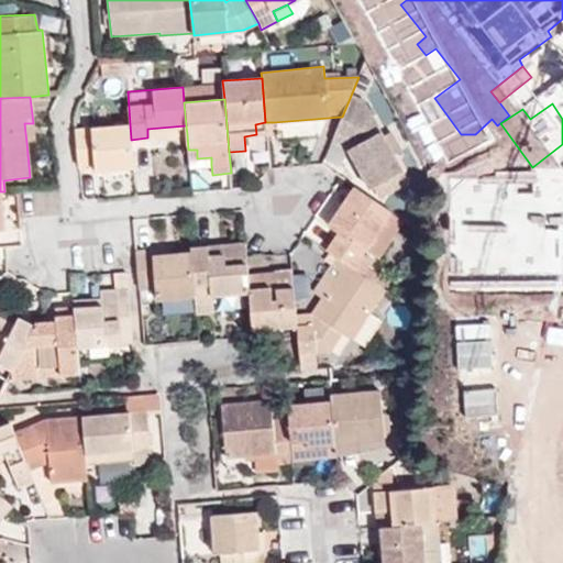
[(275,140),(334,134),(342,117),(274,122),(275,140)]
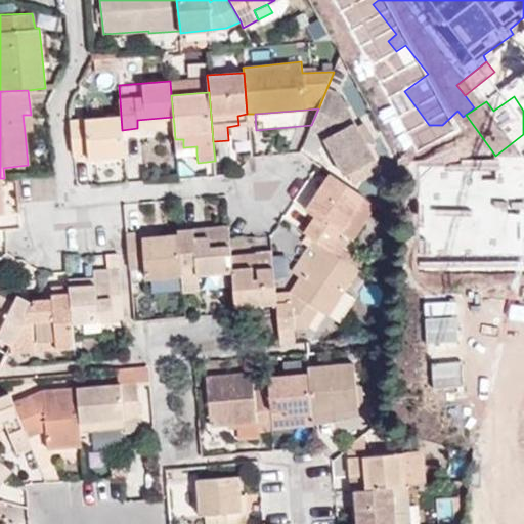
[(238,125),(248,124),(247,114),(237,116),(238,125)]
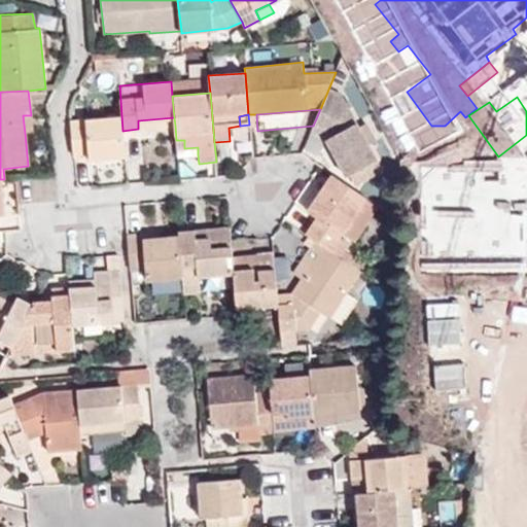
[(252,159),(259,157),(257,131),(256,114),(248,114),(249,125),(252,159)]
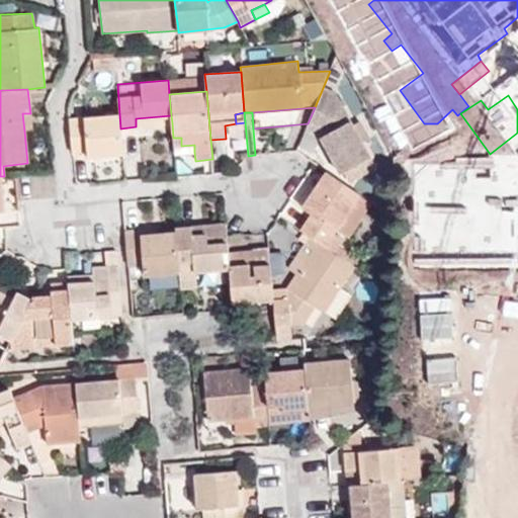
[(22,113),(24,131),(32,131),(30,113),(22,113)]
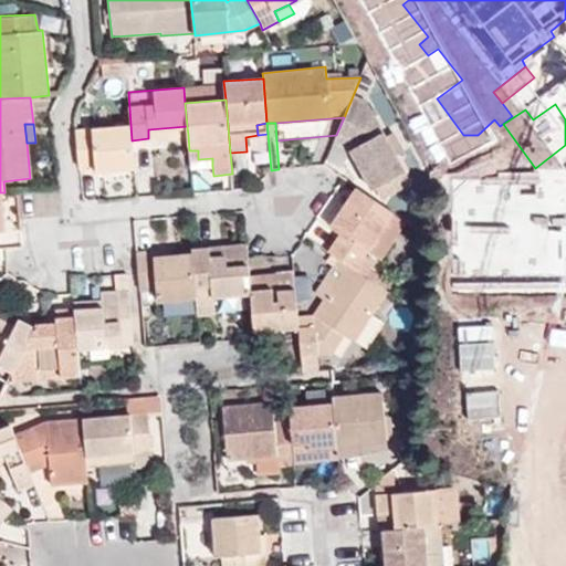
[(76,129),(79,169),(96,166),(97,171),(135,167),(132,140),(130,125),(76,129)]
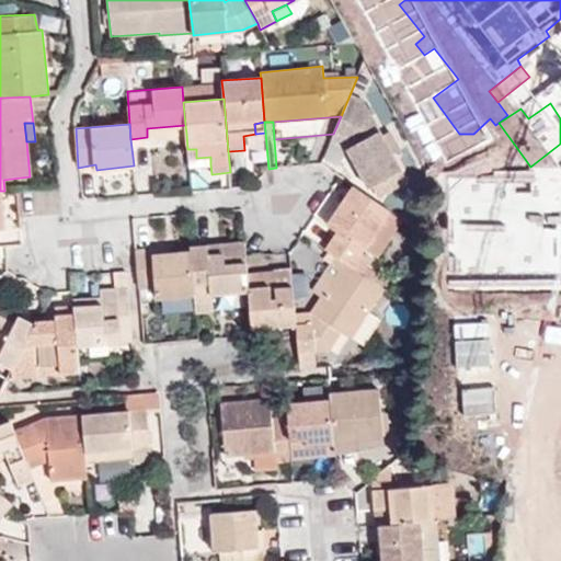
[(147,137),(186,134),(185,125),(147,128),(147,137)]
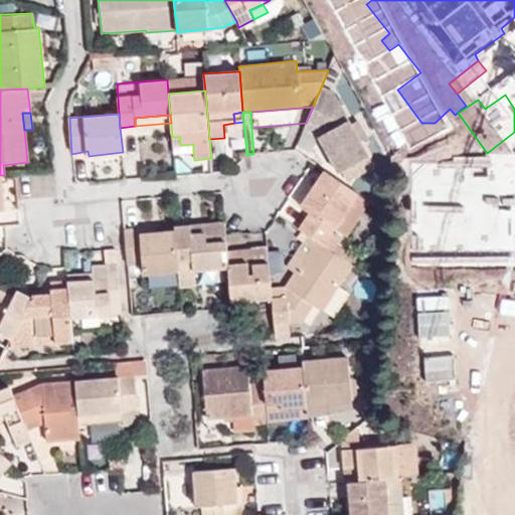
[(349,118),(319,134),(338,171),(369,155),(349,118)]
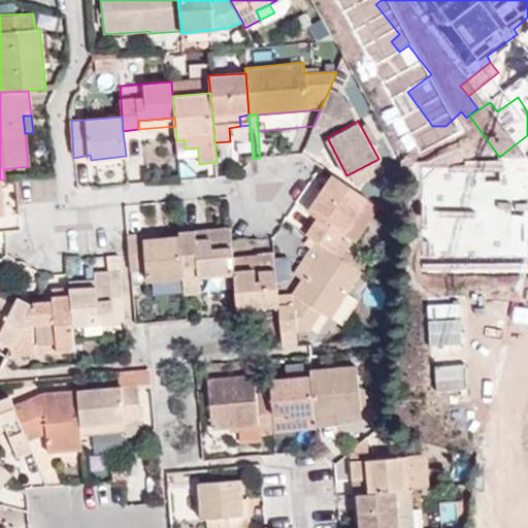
[(198,147),(185,149),(187,156),(198,155),(198,147)]
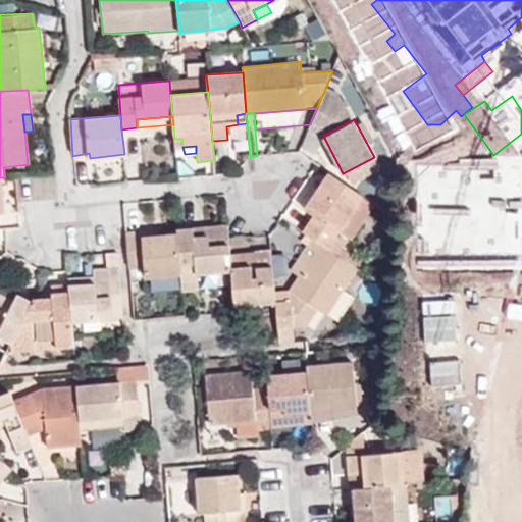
[(313,215),(303,232),(311,239),(320,245),(355,268),(360,262),(342,249),(347,242),(336,235),(337,232),(363,196),(328,172),(304,209),(313,215)]
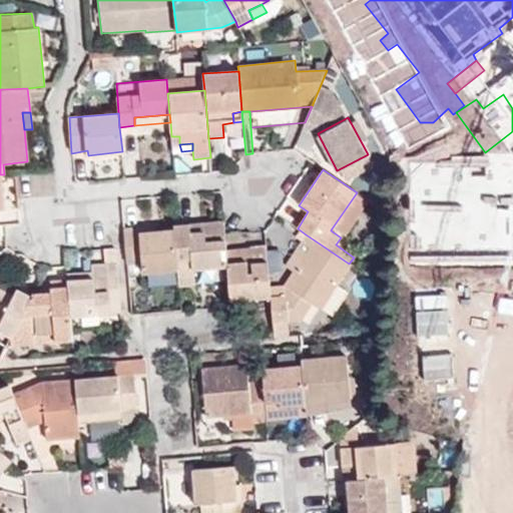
[(369,200),(357,192),(332,228),(344,236),(369,200)]
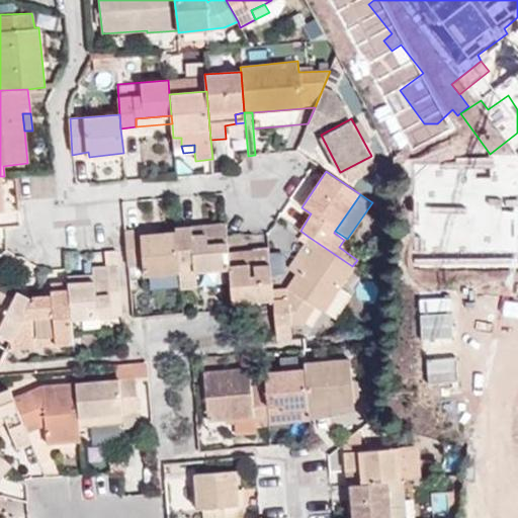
[(179,273),(180,289),(197,288),(196,272),(230,269),(229,265),(228,253),(227,237),(226,224),(206,226),(206,235),(192,235),(191,227),(175,229),(175,232),(179,273)]
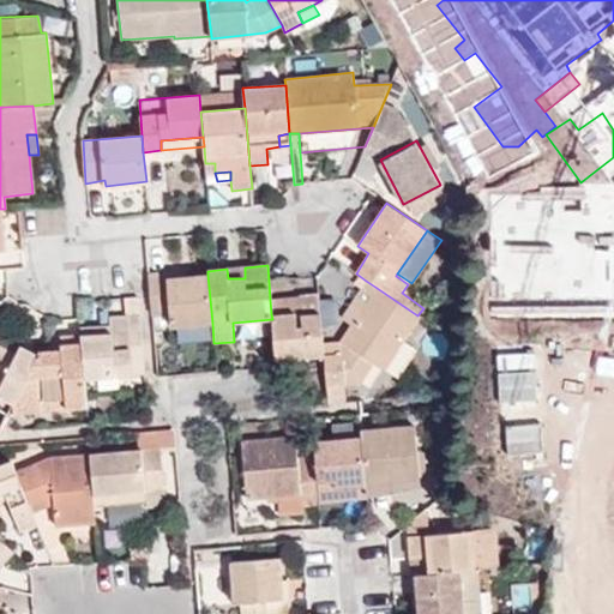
[(245,268),(227,269),(228,278),(245,278),(245,268)]
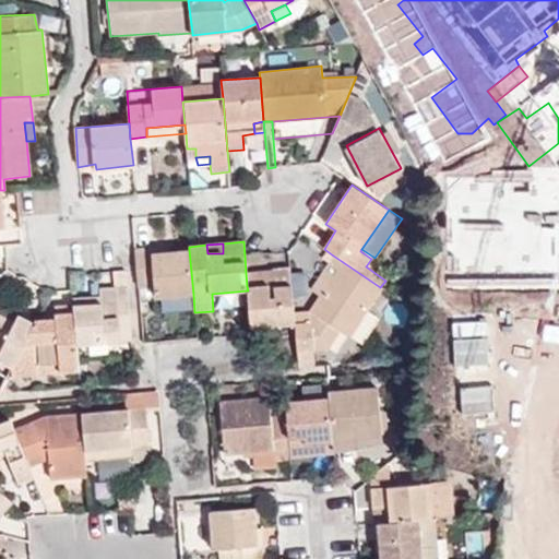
[(134,249),(138,288),(154,286),(155,298),(193,295),(189,250),(165,252),(151,254),(150,248),(134,249)]
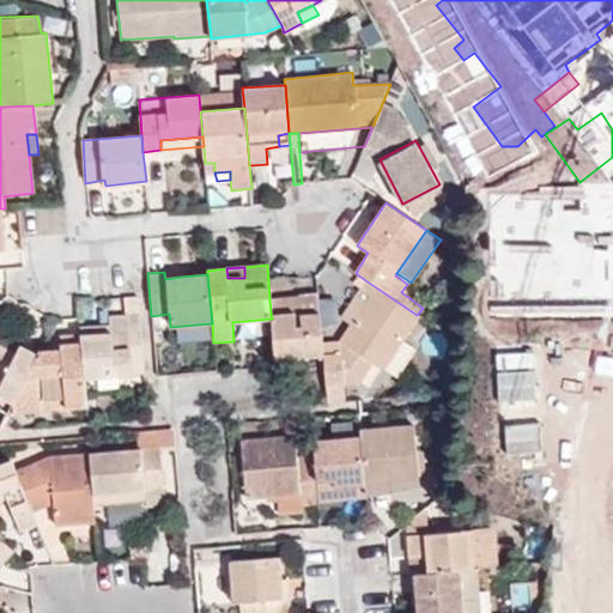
[(376,287),(365,280),(341,317),(351,326),(376,287)]
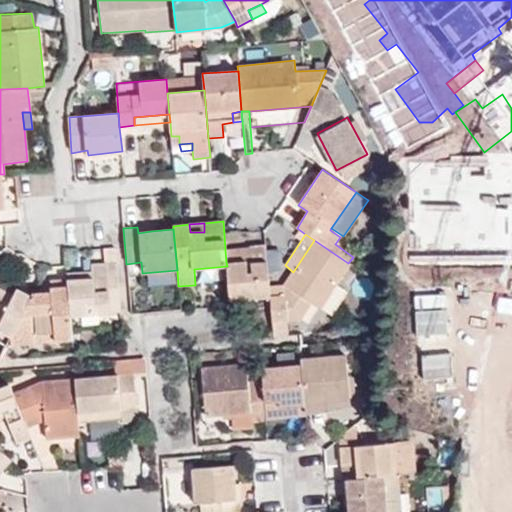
[(270,297),(272,322),(300,320),(311,303),(319,309),(350,264),(348,263),(314,240),(293,272),(284,285),(289,288),(285,294),(269,295),(270,297)]
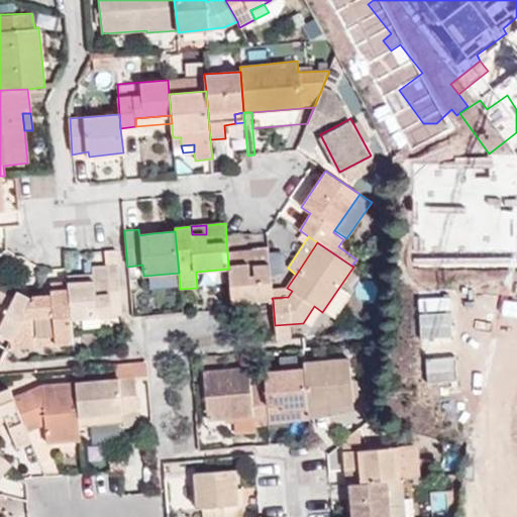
[(229,269),(232,303),(273,300),(272,298),(268,247),(251,249),(254,276),(250,276),(248,265),(228,265),(229,269)]
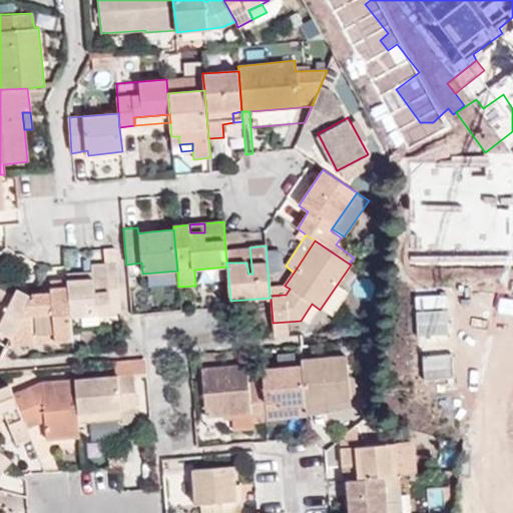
[(249,247),(225,250),(226,263),(246,263),(248,274),(252,274),(249,247)]
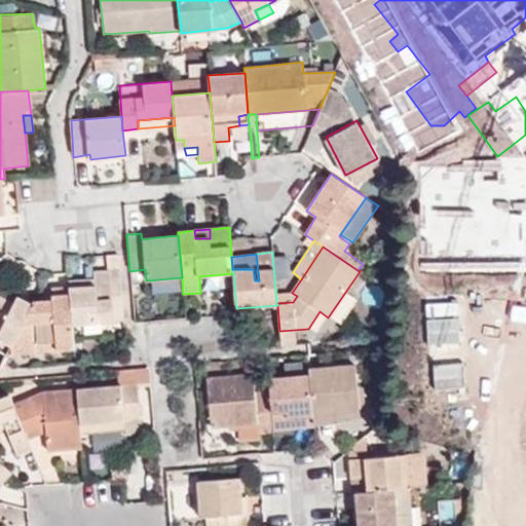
[(123,321),(119,270),(110,271),(114,322),(123,321)]
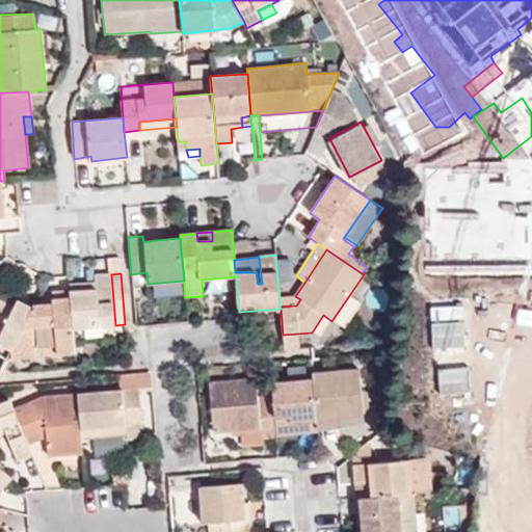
[(531,273),(494,303),(494,308),(508,326),(531,308),(531,273)]
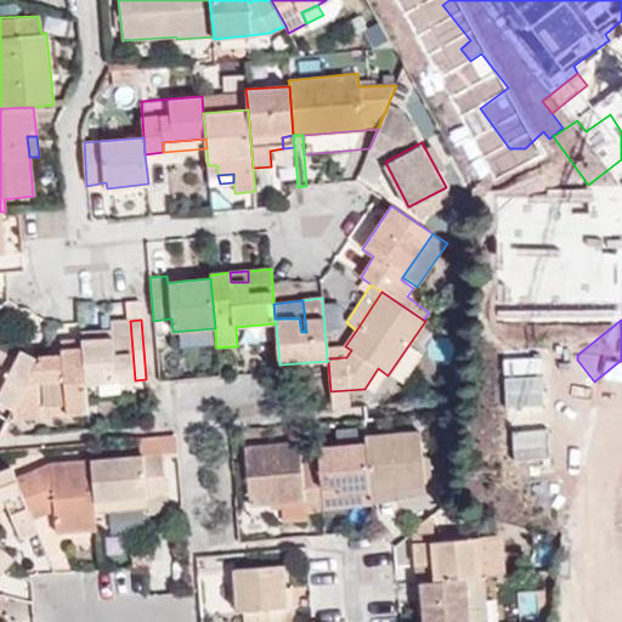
[(135,380),(130,321),(111,321),(111,332),(111,338),(82,339),(85,385),(135,380)]
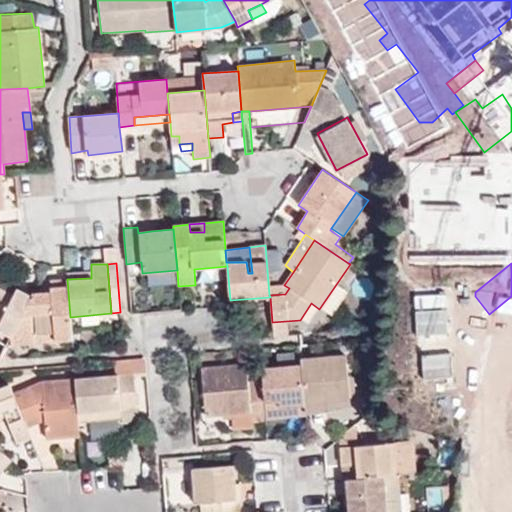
[(72,340),(70,317),(67,279),(49,280),(50,293),(32,293),(29,297),(10,336),(36,334),(37,343),(72,340)]
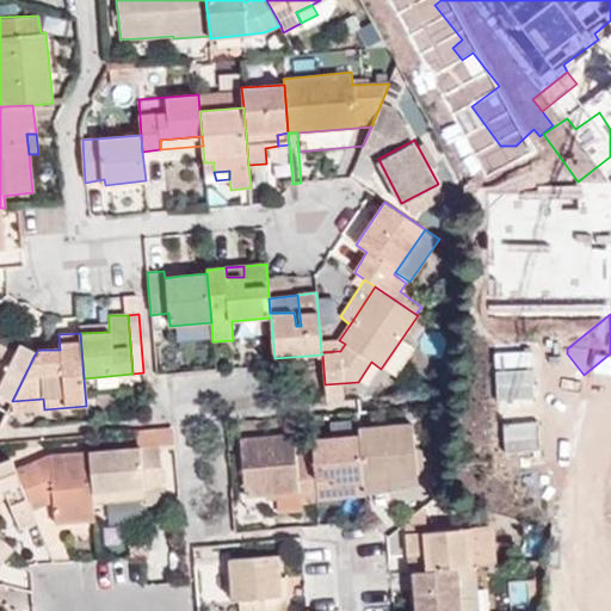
[(0,395),(12,401),(35,355),(19,345),(16,353),(0,346),(0,395)]
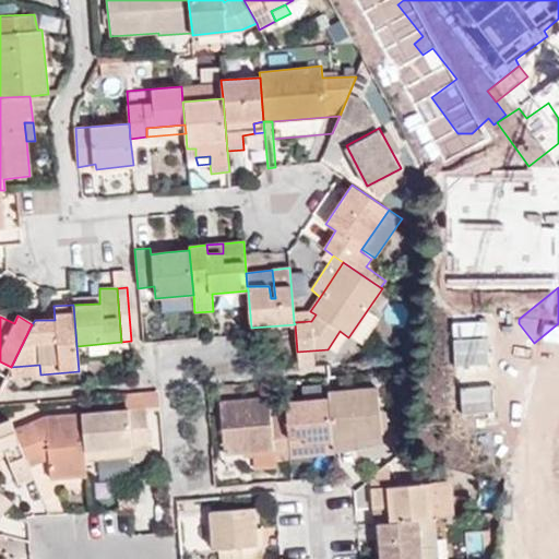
[(0,373),(6,378),(11,367),(0,361),(0,373)]
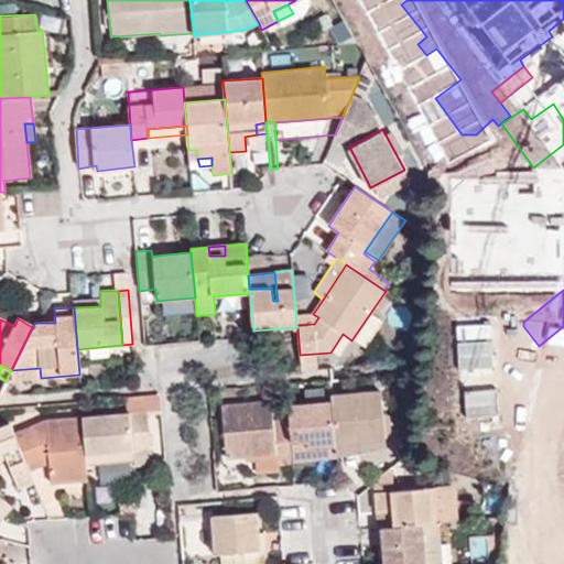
[(11,370),(6,381),(41,378),(40,368),(11,370)]
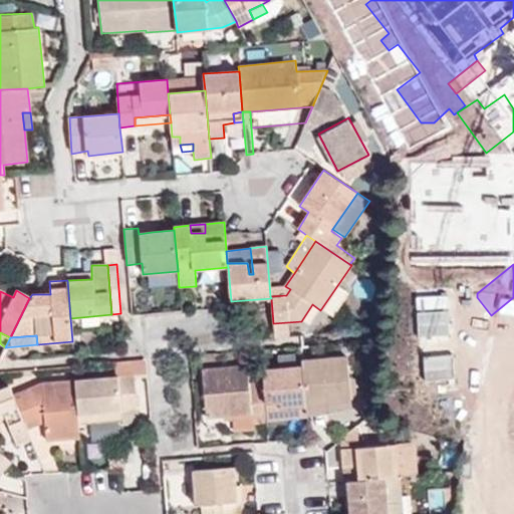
[(306,407),(329,405),(351,403),(346,356),(303,360),(304,366),(306,407)]
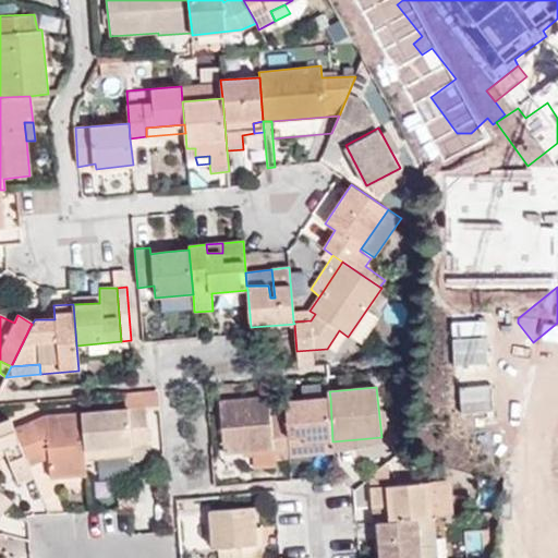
[(275,460),(291,459),(291,457),(287,415),(270,416),(268,397),(218,402),(223,455),(242,453),(274,449),(275,460)]
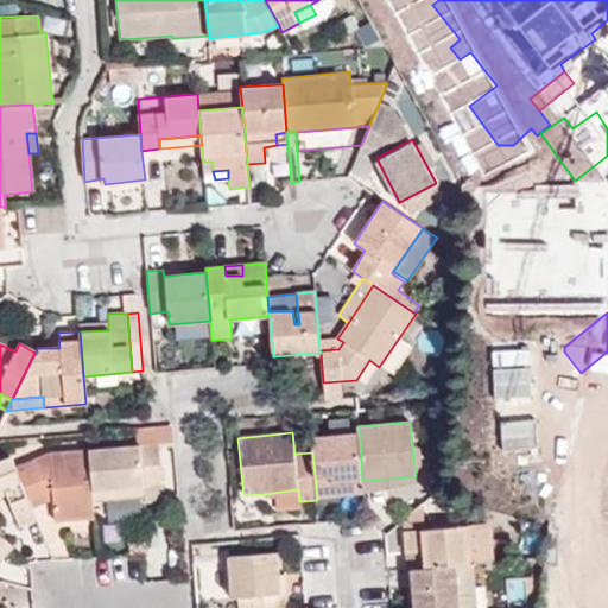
[(335,494),(363,491),(362,481),(360,434),(311,437),(312,453),(317,498),(335,495),(335,494)]
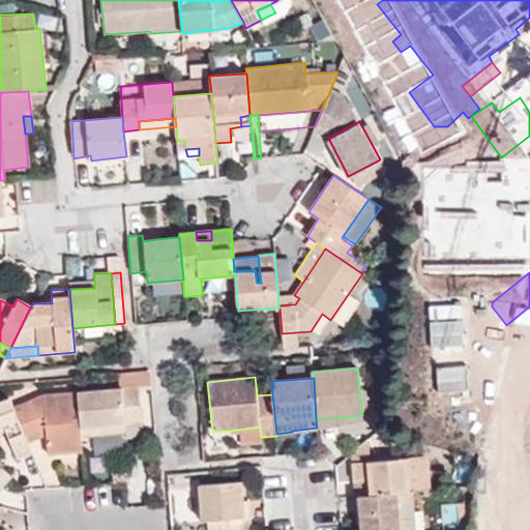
[(529,405),(529,381),(519,390),(529,405)]
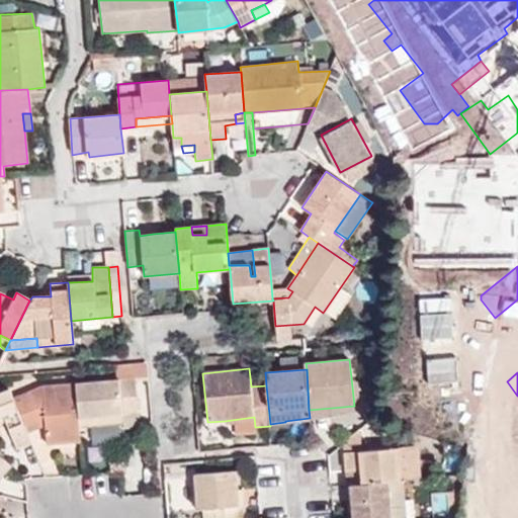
[(136,378),(75,383),(78,417),(122,414),(139,414),(136,378)]
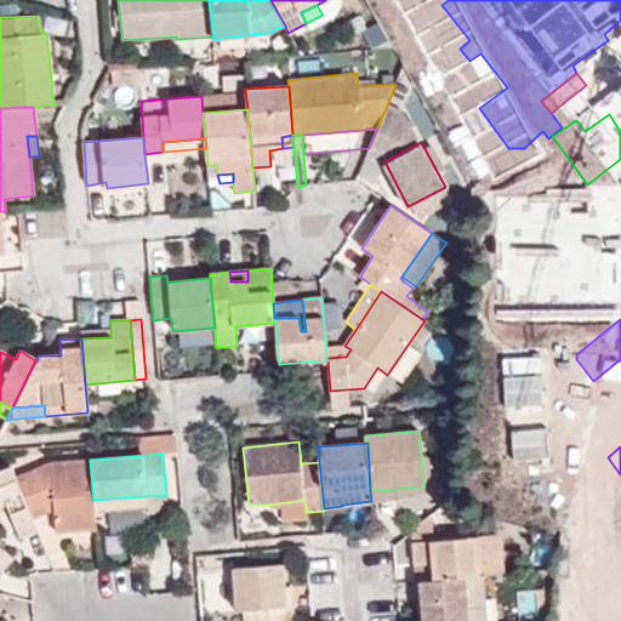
[(93,500),(90,460),(50,462),(15,477),(29,513),(53,503),(55,510),(56,533),(96,529),(95,512),(93,500)]
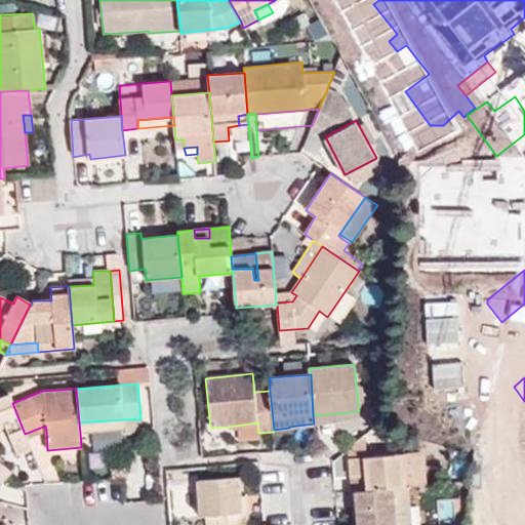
[(12,403),(8,394),(0,397),(0,419),(2,418),(5,427),(17,454),(31,448),(27,439),(25,434),(12,403)]
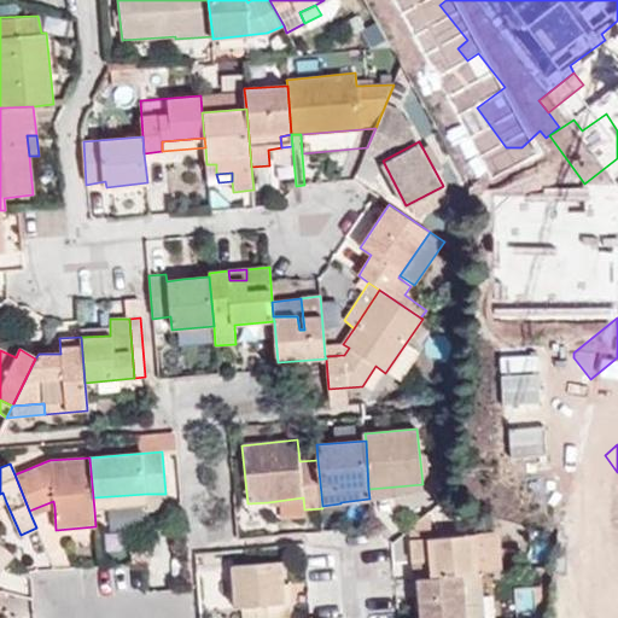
[(368,489),(369,499),(397,496),(396,487),(368,489)]
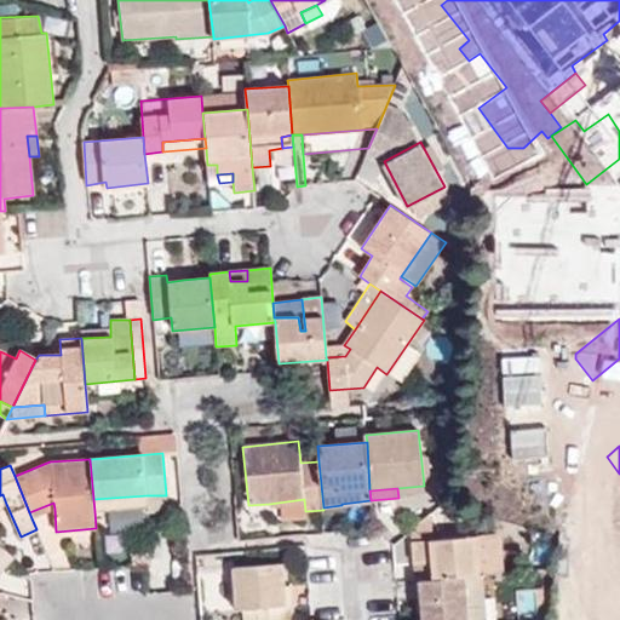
[(147,495),(93,499),(95,511),(147,506),(147,495)]
